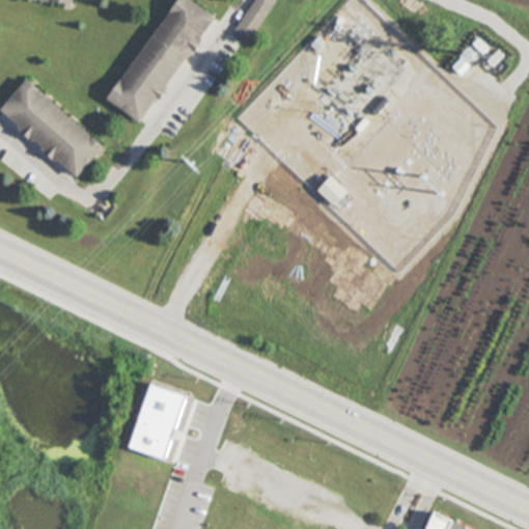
[(215,19),(200,38),(201,39),(199,44),(200,45),(194,53),(193,52),(191,55),(189,54),(166,86),(167,87),(164,91),(165,92),(160,101),(159,100),(156,103),(155,102),(141,120),(139,122),(106,99),(177,0),(190,0),(215,18),(215,19)]
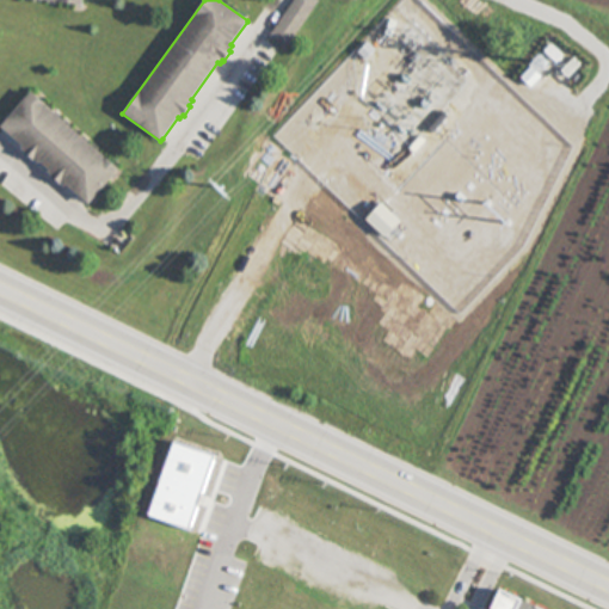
[(375,49),(364,60),(357,53),(367,42),(375,49)]
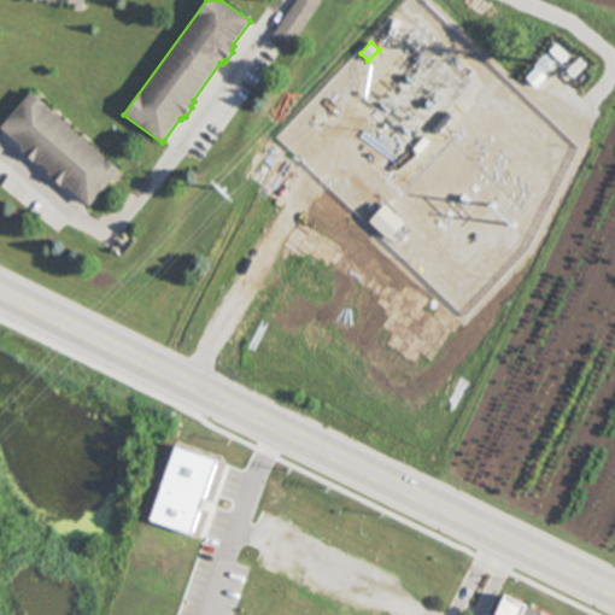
[(569,57),(562,64),(549,52),(555,45),(569,57)]
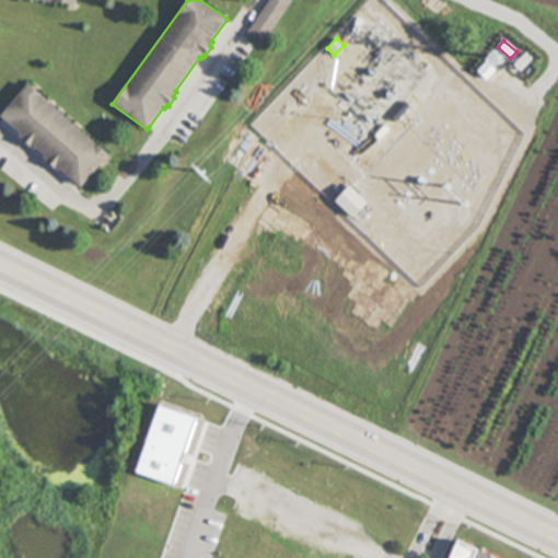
[(531,59),(520,71),(513,65),(524,54),(531,59)]
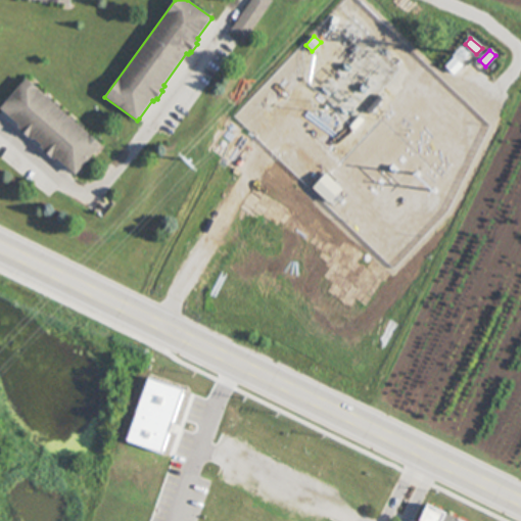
[(463,65),(454,75),(444,66),(454,57),(463,65)]
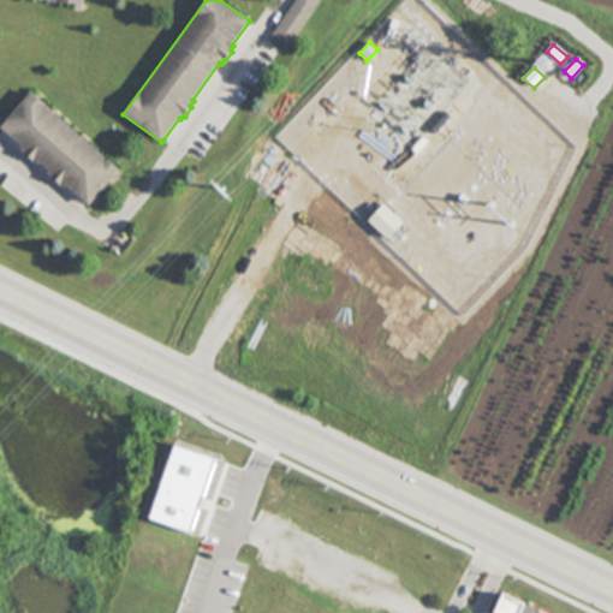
[(87,204),(66,186),(65,189),(60,185),(51,178),(52,177),(48,173),(49,172),(40,164),(37,165),(34,161),(24,153),(21,149),(22,147),(3,130),(0,128),(31,91),(120,170),(89,206),(87,204)]
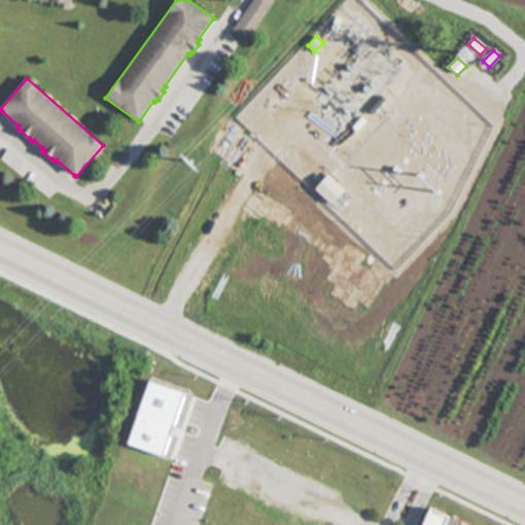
[(126,443),(147,379),(182,390),(161,454),(126,443)]
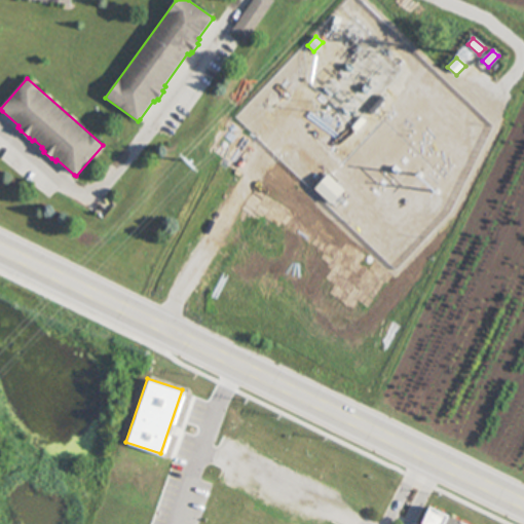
[(423,523),(419,522),(428,504),(469,523),(423,523)]
